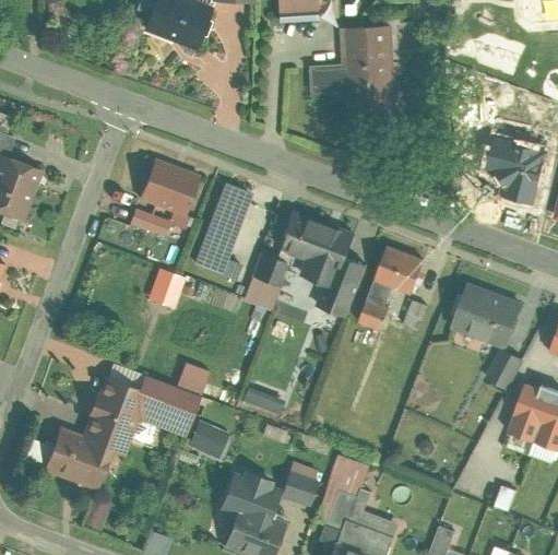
[(140,0),(137,10),(151,15),(145,31),(199,50),(212,13),(179,0),(140,0)]
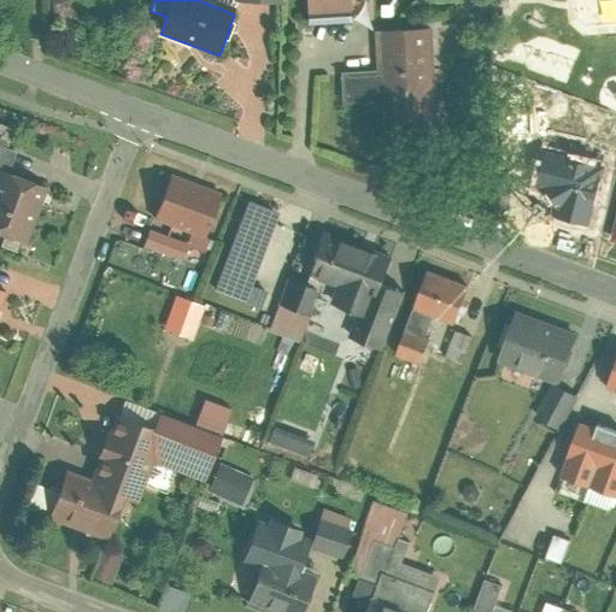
[(306,0),(308,16),(355,13),(353,0),(306,0)]
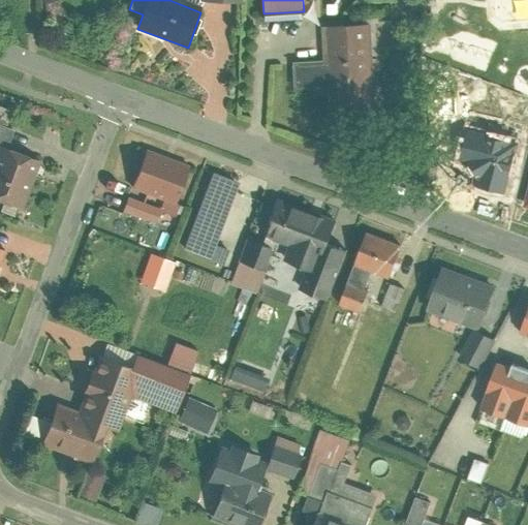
[(324,29),(327,61),(294,63),(297,91),(330,88),(330,94),(377,90),(371,25),(324,29)]
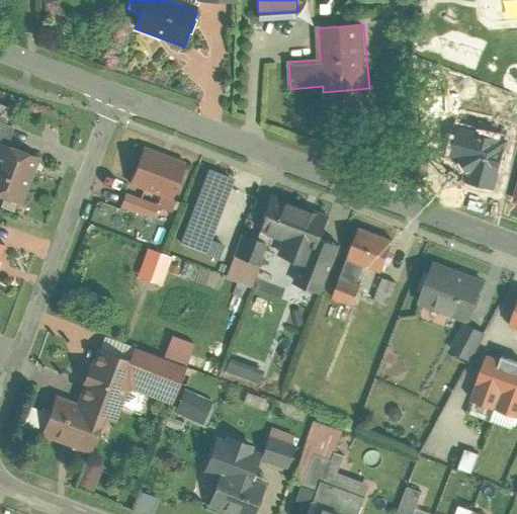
[(12,107),(0,102),(0,143),(10,148),(17,129),(6,124),(12,107)]
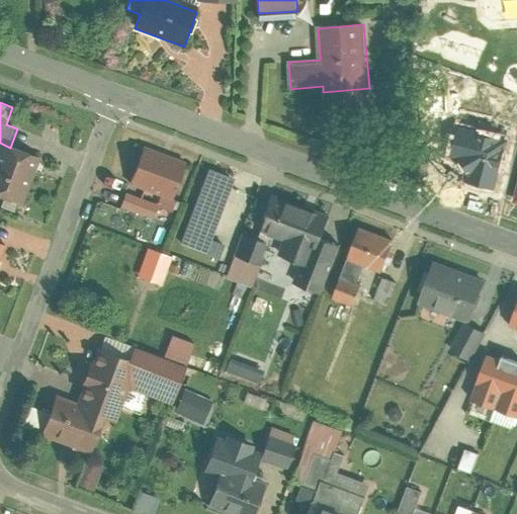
[(511,138),(458,123),(445,170),(498,184),(511,138)]
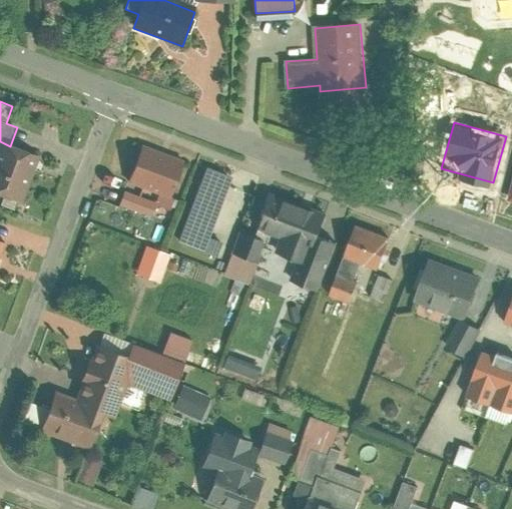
[(0,195),(22,204),(39,157),(0,142),(0,195)]
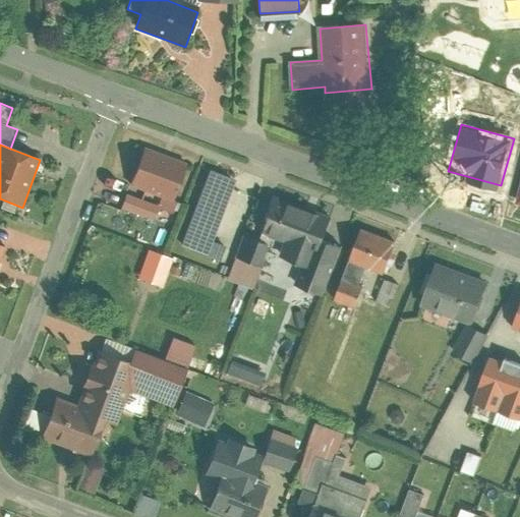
[(187,162),(147,147),(131,185),(173,202),(187,162)]
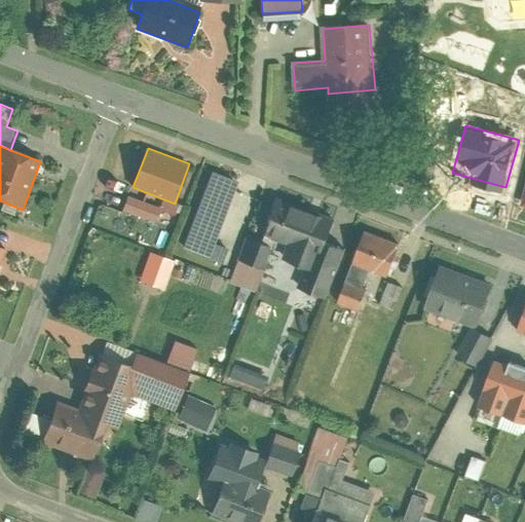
[(212,172),(182,248),(222,263),(227,249),(216,244),(239,182),(212,172)]
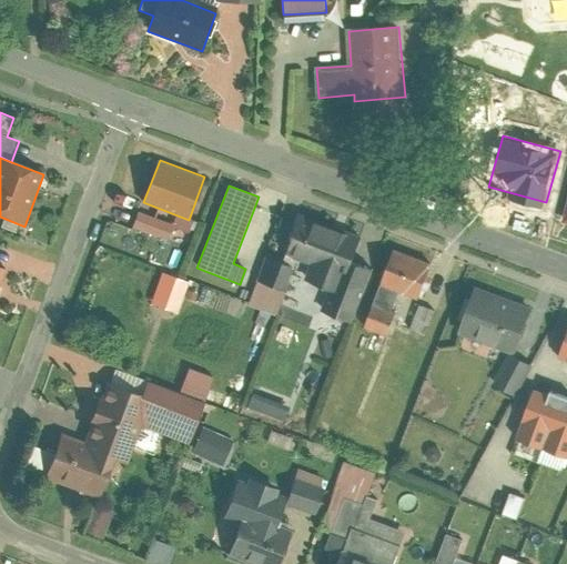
[(284,254),(313,265),(306,283),(331,292),(323,313),(355,324),(374,270),(357,264),(367,238),(301,211),(284,254)]
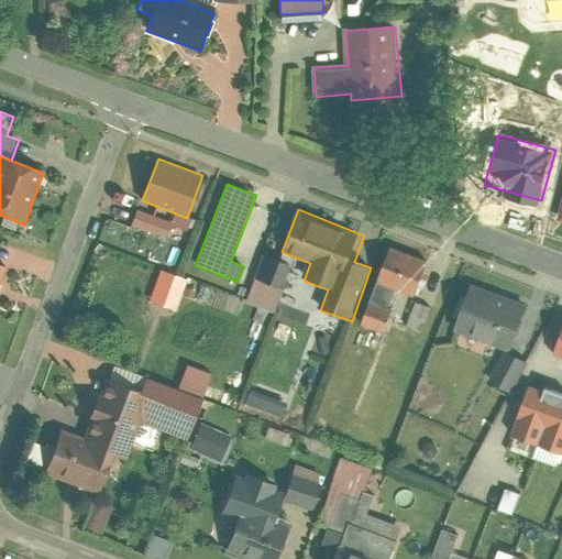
[(171,221),(138,210),(132,227),(165,238),(171,221)]
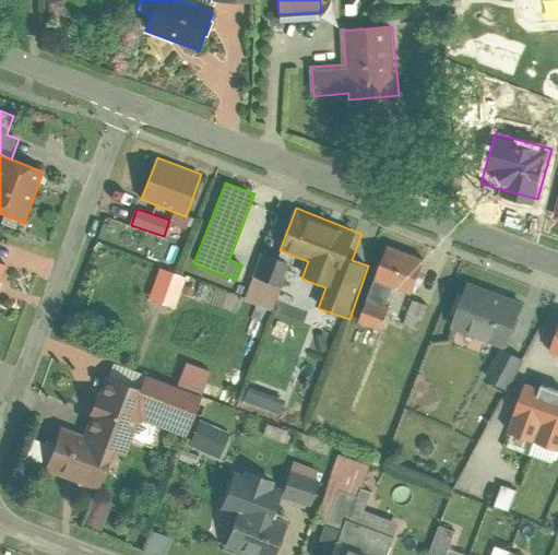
[(261,252),(246,297),(273,307),(289,262),(261,252)]
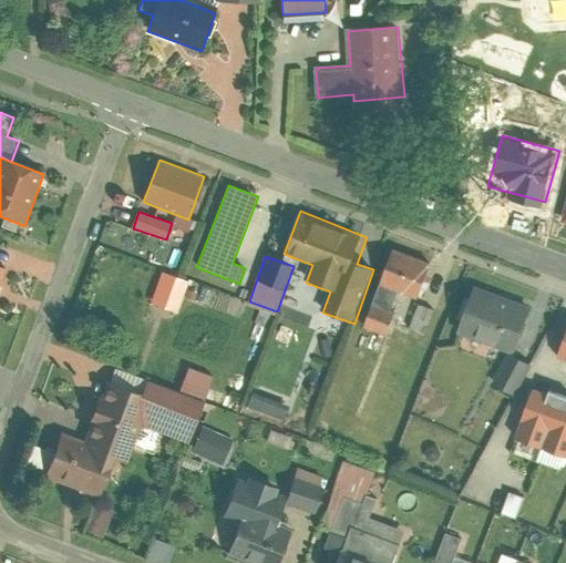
[(392,260),(382,286),(418,300),(428,274),(392,260)]
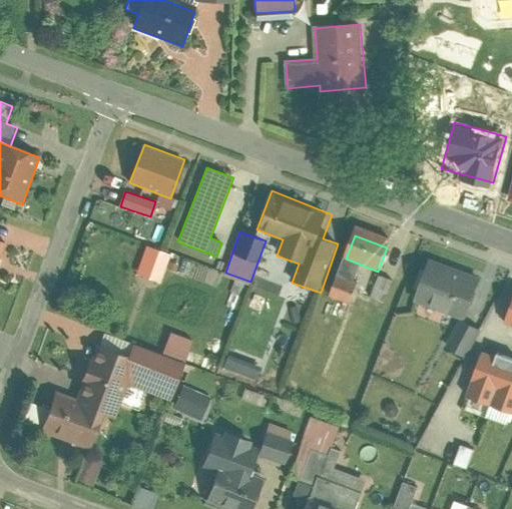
[(136,274),(159,283),(169,256),(146,246),(136,274)]
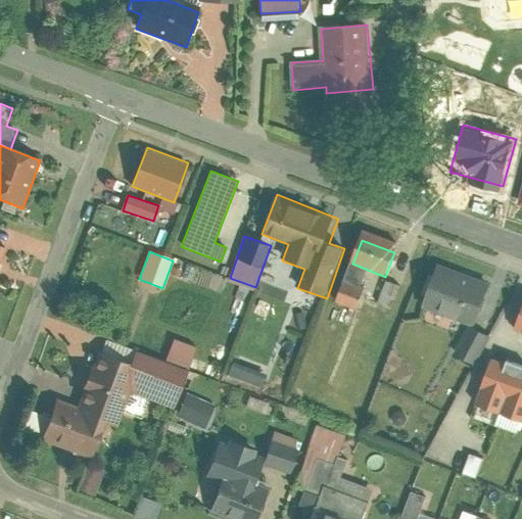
[(352,264),(345,282),(362,288),(368,271),(352,264)]
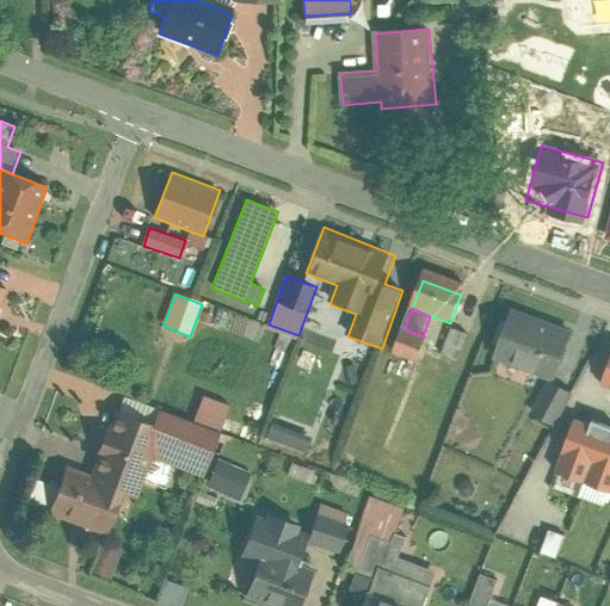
[(554,382),(571,335),(515,315),(498,362),(554,382)]
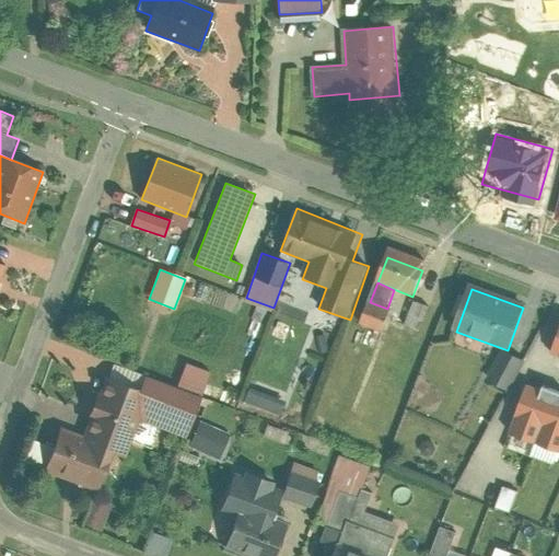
[(405,324),(420,329),(430,307),(415,301),(405,324)]
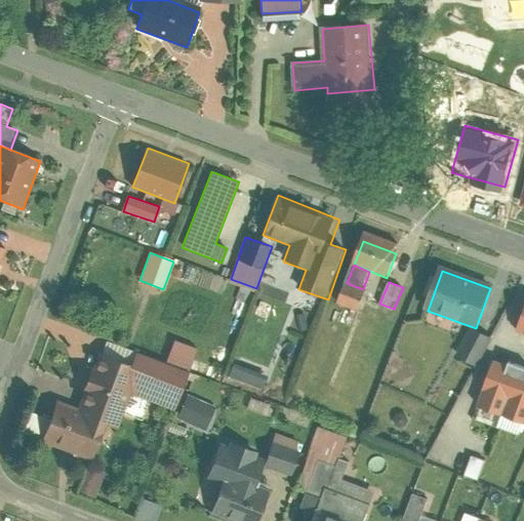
[(347,283),(338,304),(359,312),(367,291),(363,289),(347,283)]
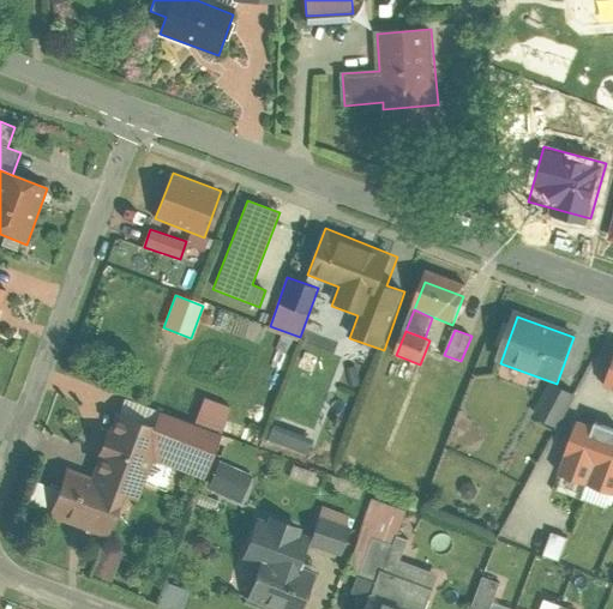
[(535,416),(558,428),(575,395),(552,384),(535,416)]
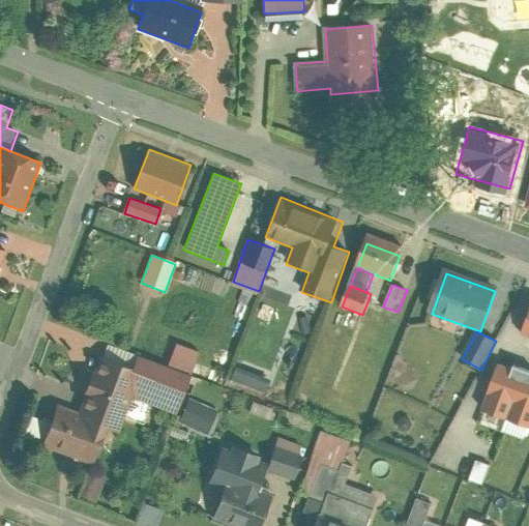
[(97,359),(75,420),(56,412),(42,446),(93,466),(107,429),(118,433),(131,399),(175,416),(190,378),(137,357),(131,372),(97,359)]
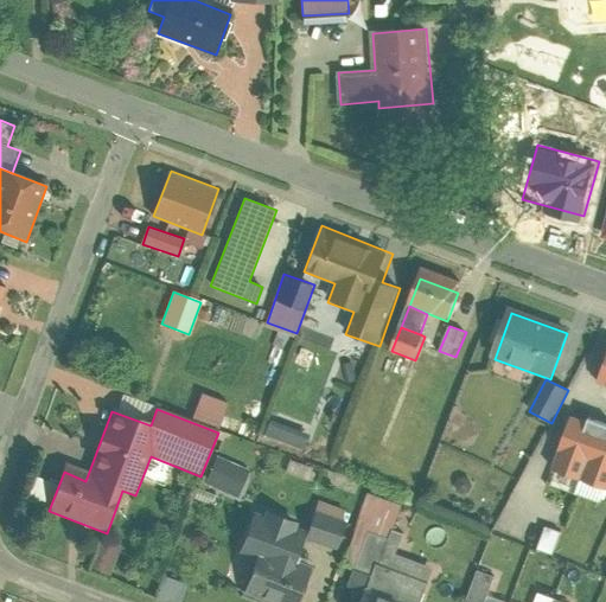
[(599,428),(573,418),(554,472),(580,481),(599,428)]
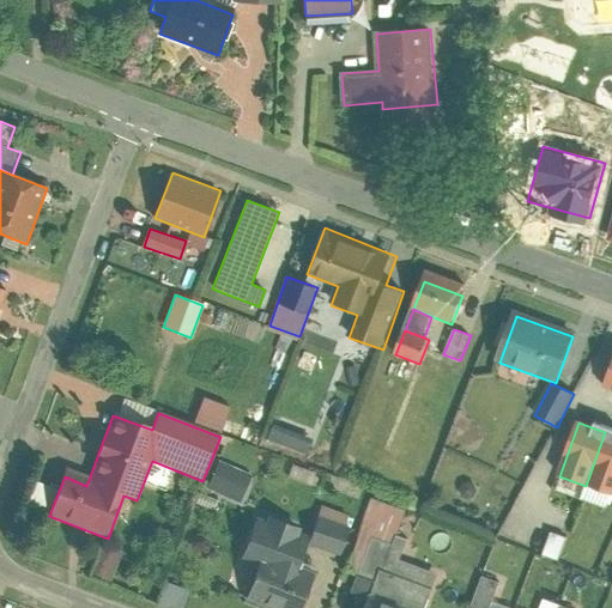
[(611,435),(605,432),(586,486),(611,496),(611,435)]
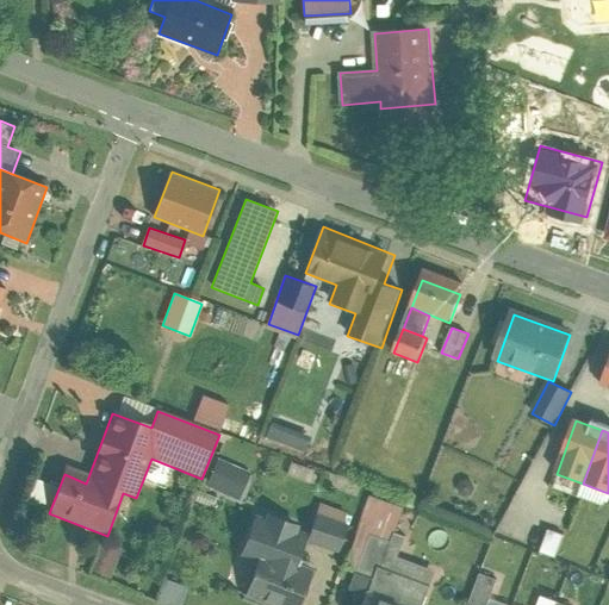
[(252,472),(219,459),(207,486),(240,499),(252,472)]
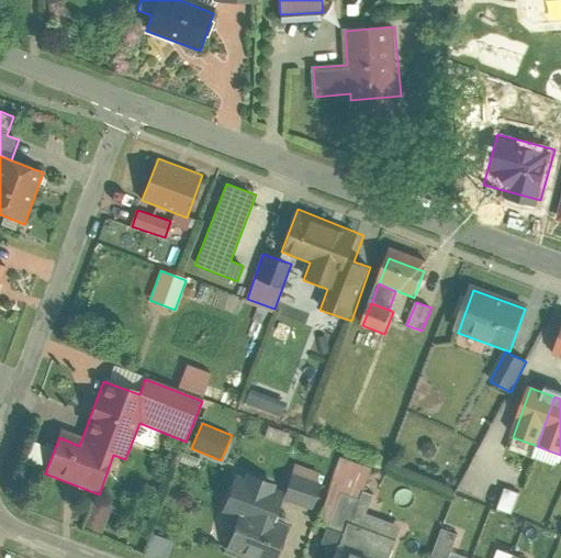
[(321,471),(295,462),(291,476),(316,484),(321,471)]
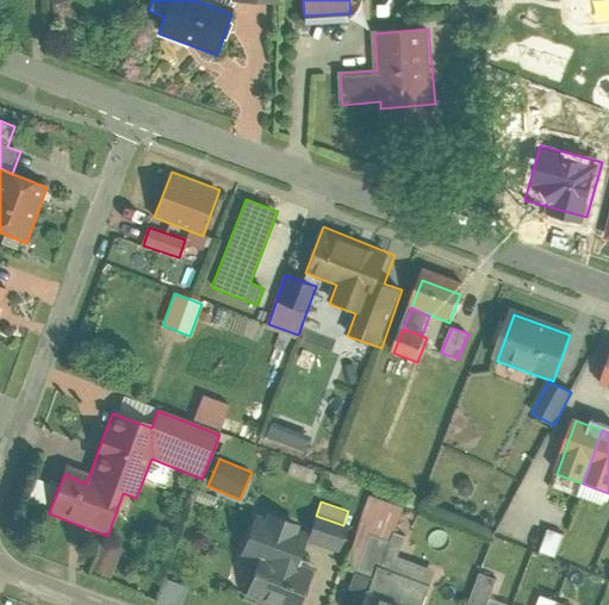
[(261,530),(252,528),(241,557),(293,577),(304,547),(296,543),(302,528),(267,515),(261,530)]
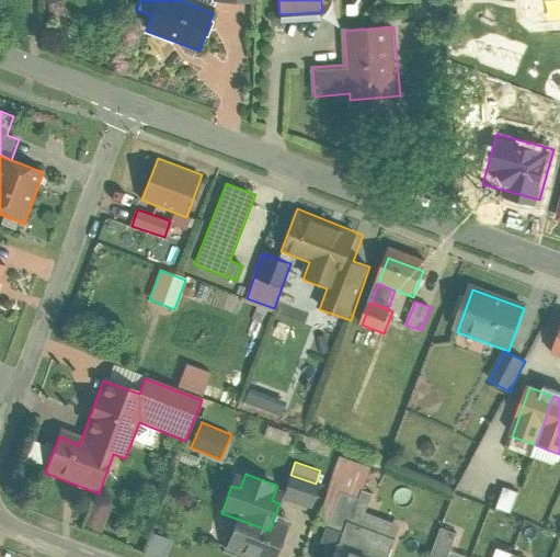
[(319,486),(292,477),(284,498),(311,508),(319,486)]
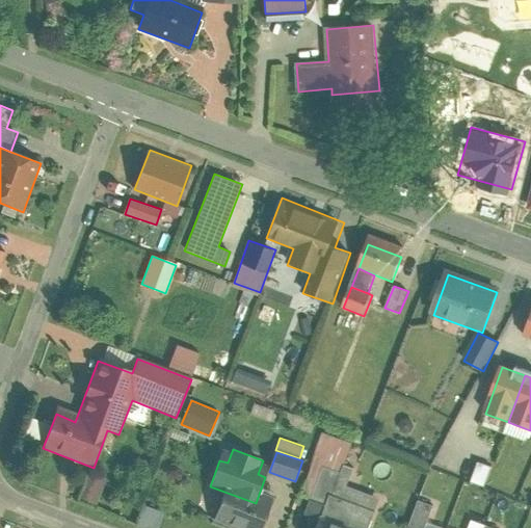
[(486,480),(494,462),(482,457),(475,476),(486,480)]
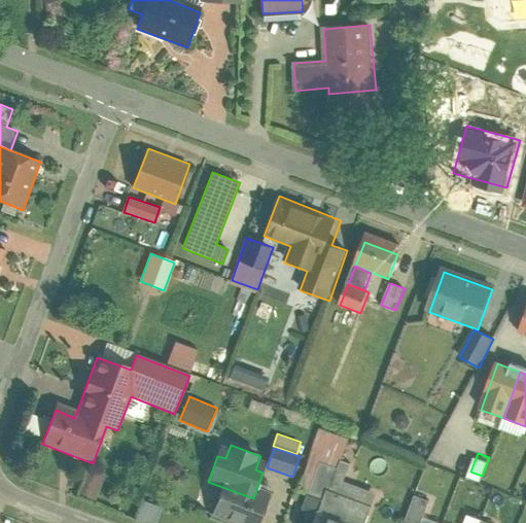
[(80,494),(96,500),(105,475),(91,468),(80,494)]
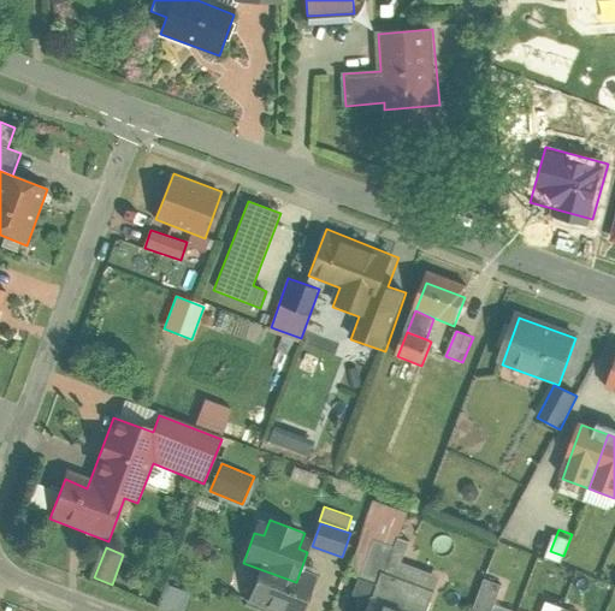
[(394,552),(370,610),(426,610),(441,569),(394,552)]
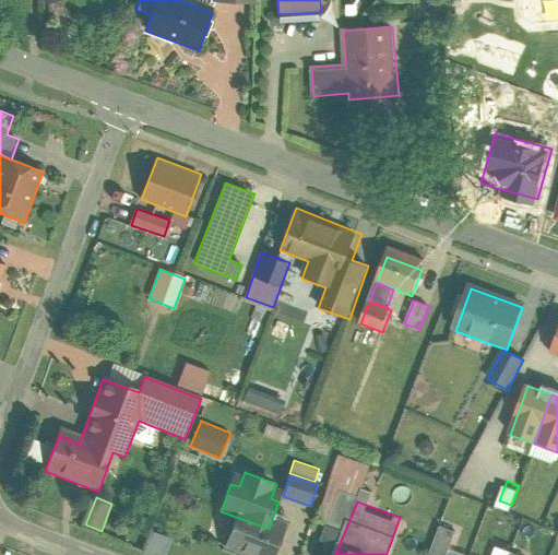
[(237,518),(225,548),(244,554),(274,554),(282,534),(237,518)]
